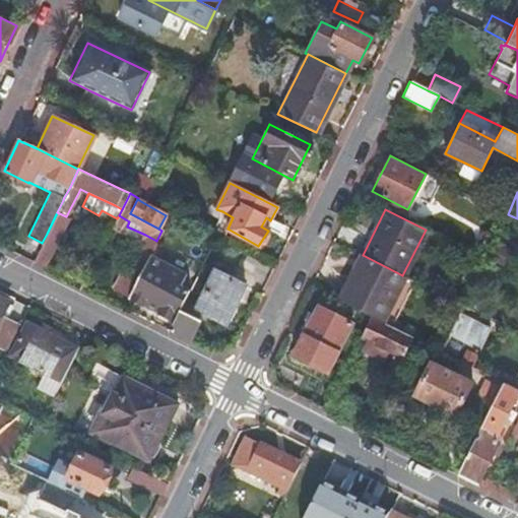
[(222,240),(228,229),(233,217),(222,211),(211,234),(216,237),(222,240)]
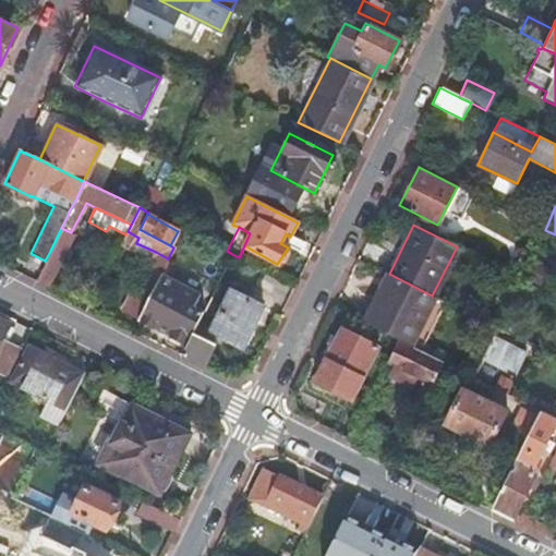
[(71,232),(61,228),(50,251),(60,256),(71,232)]
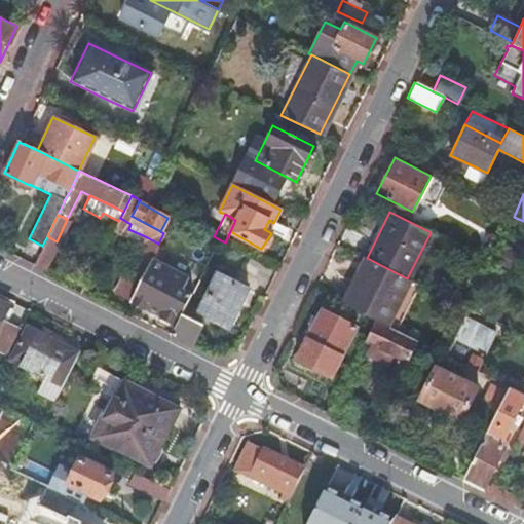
[(202,246),(209,234),(197,228),(191,240),(202,246)]
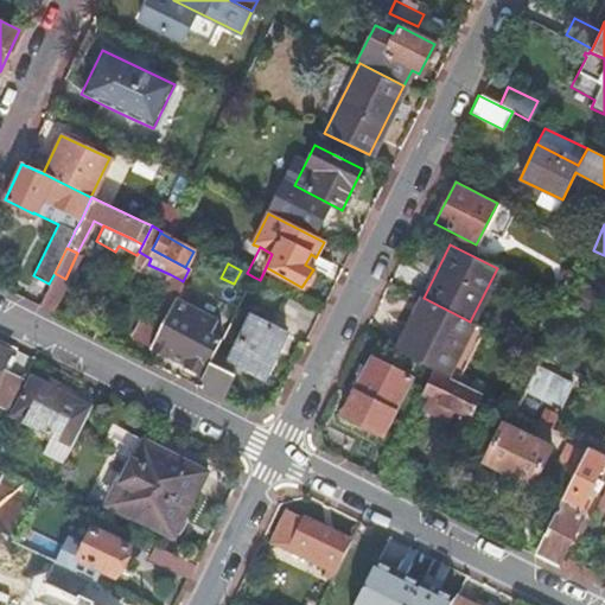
[(38,307),(50,313),(67,279),(65,279),(55,273),(49,284),(38,307)]
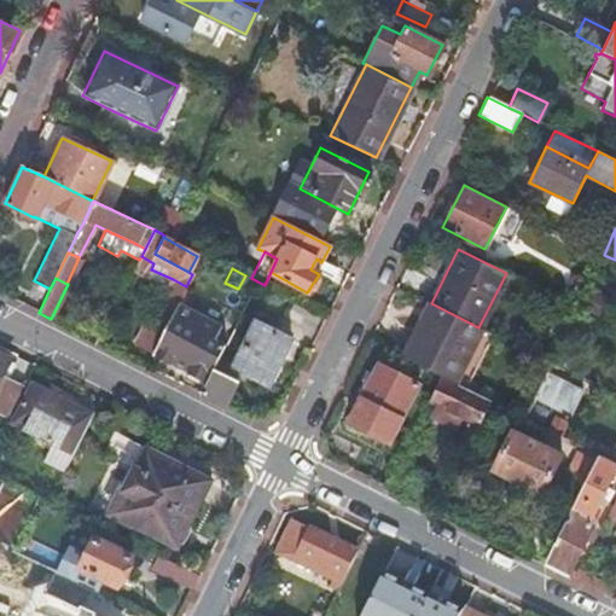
[(163,331),(178,302),(186,286),(173,279),(150,324),(163,331)]
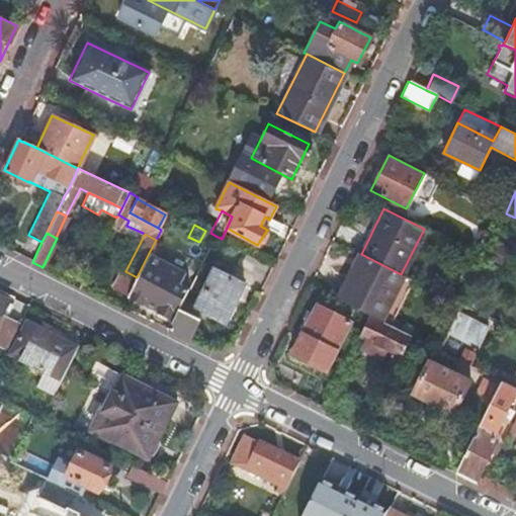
[(186,293),(189,287),(179,283),(185,272),(149,253),(137,277),(127,295),(173,320),(186,293)]
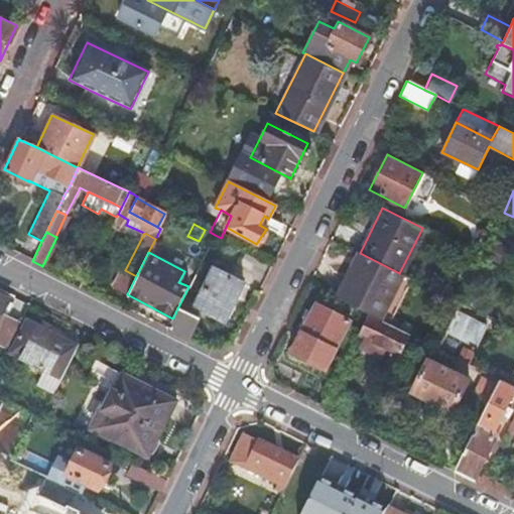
[(336,296),(335,297),(368,314),(386,323),(395,304),(388,300),(401,274),(399,273),(360,253),(357,253),(357,254),(360,256),(339,297),(336,296)]
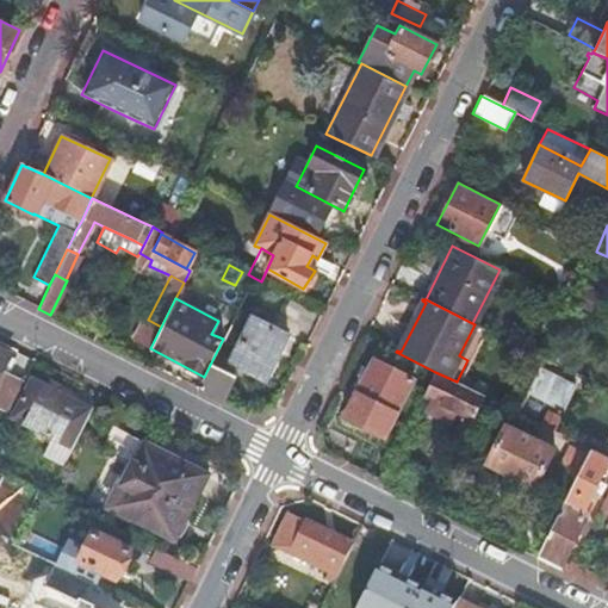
[(285,336),(253,321),(231,361),(262,378),(285,336)]
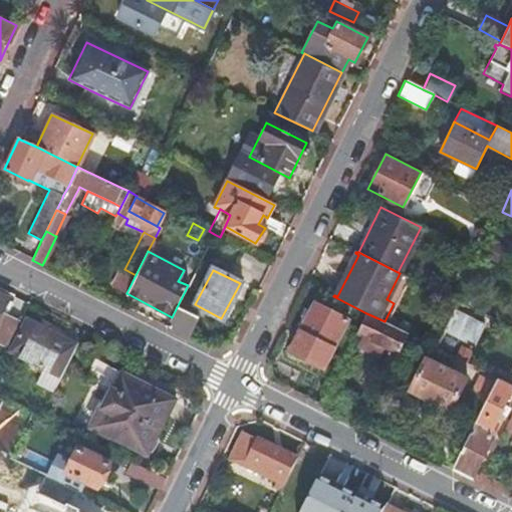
[(387,299),(394,303),(408,277),(400,273),(387,299)]
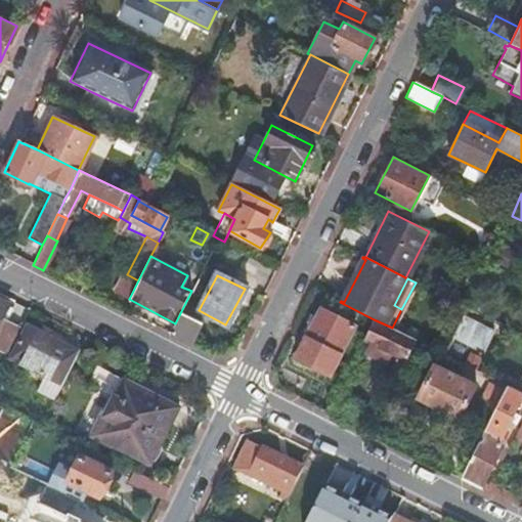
[(169,334),(189,344),(200,323),(189,317),(197,302),(188,297),(175,323),(169,334)]
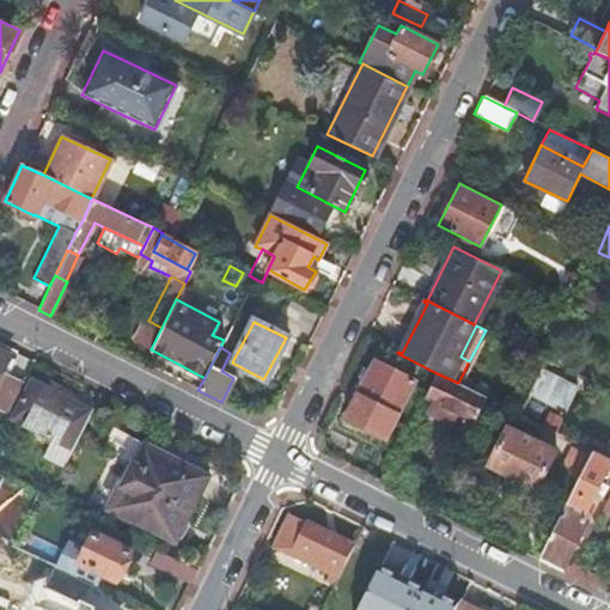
[(0,374),(10,357),(0,351),(0,374)]
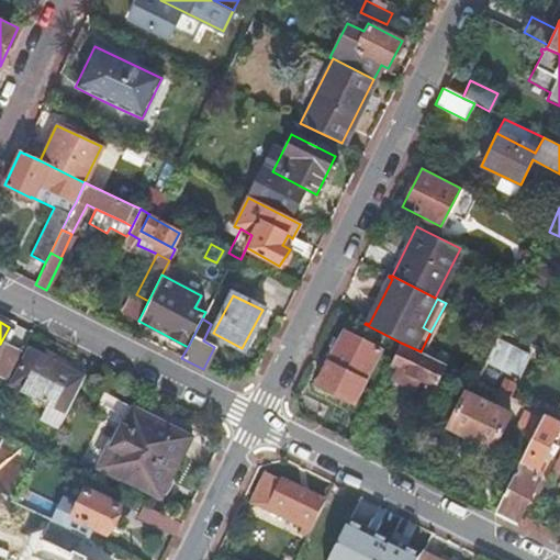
[(378,349),(342,331),(315,383),(353,402),(378,349)]
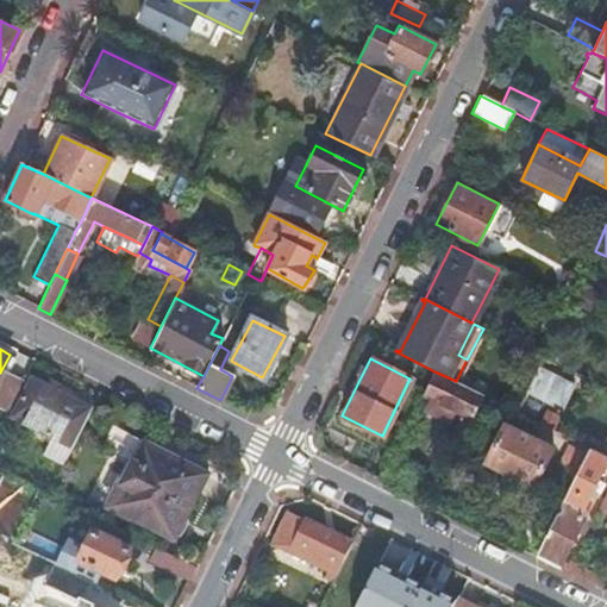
[(571,385),(537,367),(525,392),(558,410),(571,385)]
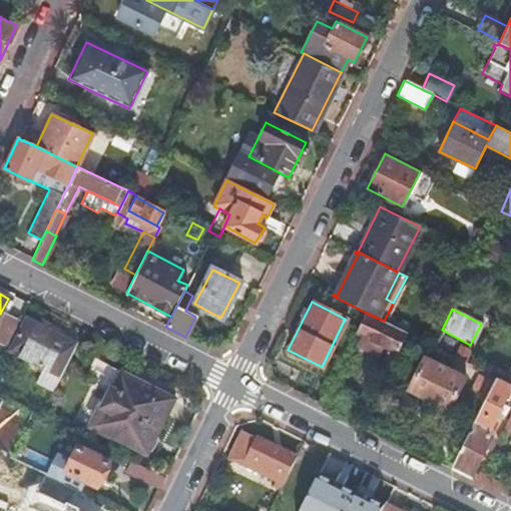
[(366,313),(356,332),(362,335),(359,341),(363,343),(362,346),(374,353),(379,344),(391,350),(386,359),(384,358),(378,369),(385,373),(405,332),(384,321),(366,313)]
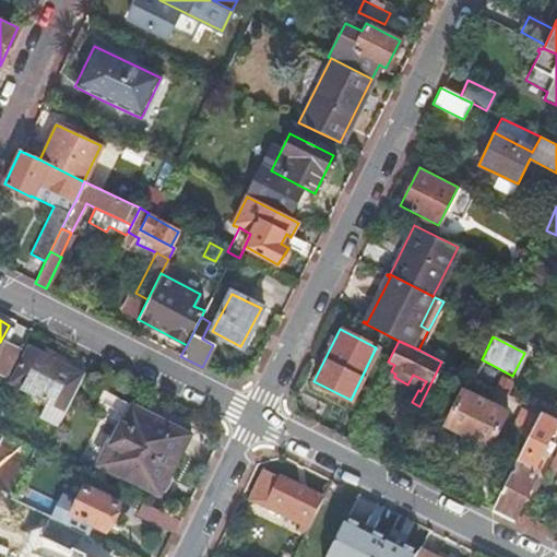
[(63,411),(80,378),(62,370),(64,365),(28,346),(10,382),(63,411)]
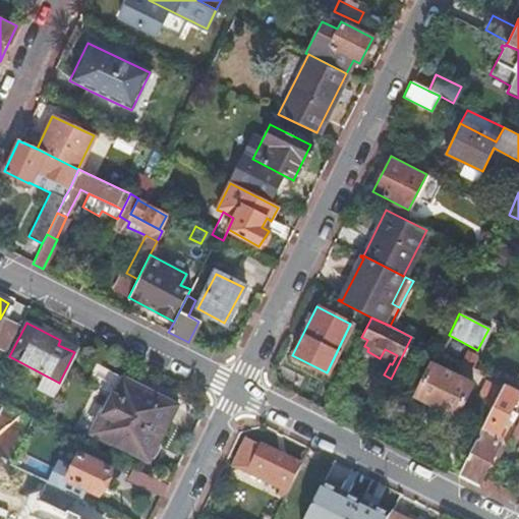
[(470,384),(429,364),(414,394),(455,415),(470,384)]
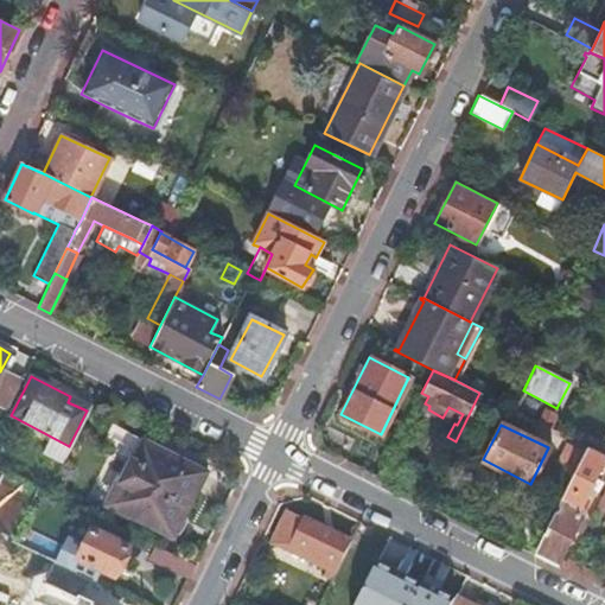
[(204,471),(191,464),(190,465),(132,435),(122,454),(129,458),(107,503),(170,536),(204,471)]
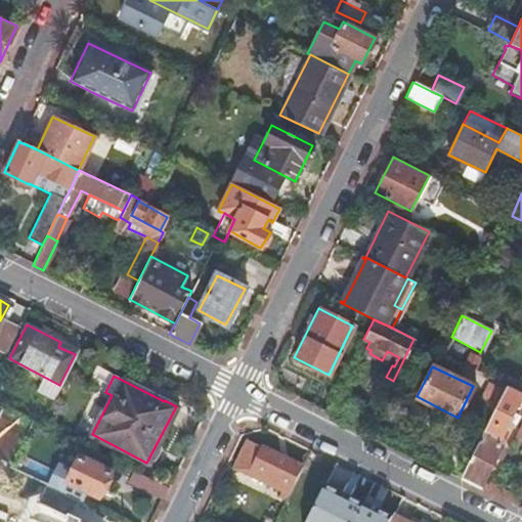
[(507,385),(490,378),(474,409),(490,418),(507,385)]
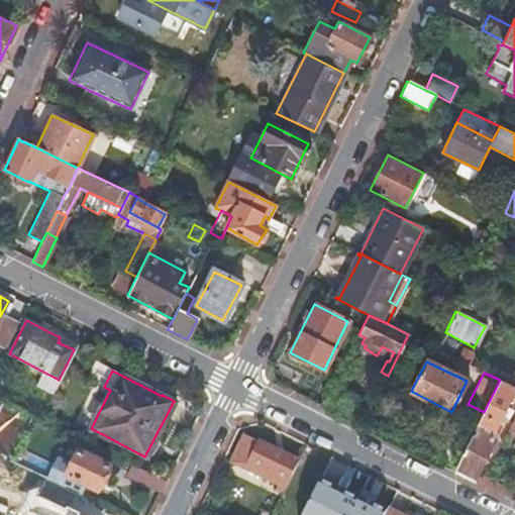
[(484,412),(453,473),(473,483),(495,438),(491,436),(514,388),(500,380),(484,412)]
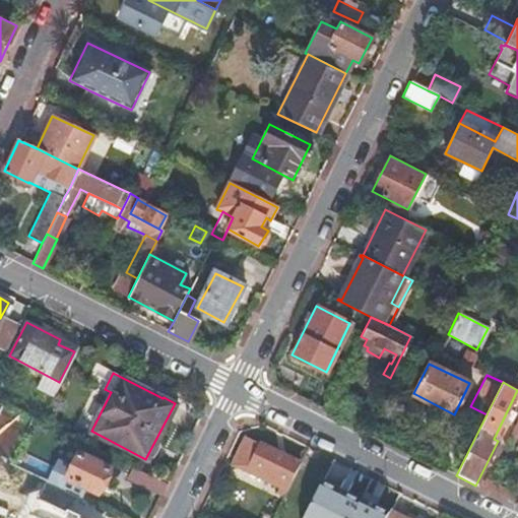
[(288,483),(299,463),(244,437),(231,462),(277,487),(275,491),(280,494),(286,482),(288,483)]
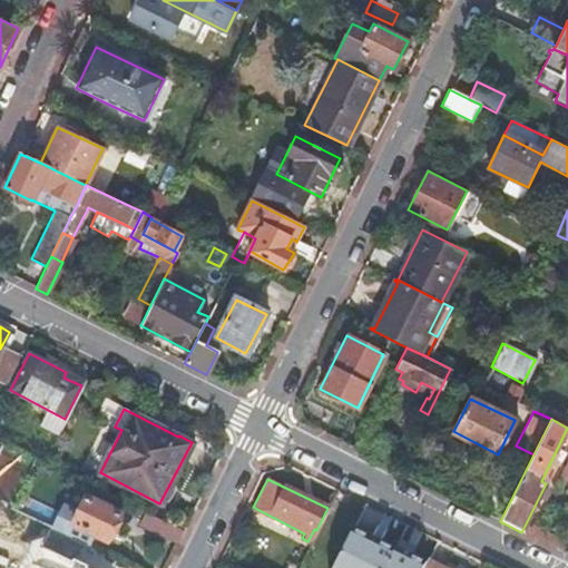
[(92,535),(107,541),(120,513),(86,497),(78,512),(65,506),(52,528),(49,526),(49,527),(87,546),(88,545),(85,542),(90,534),(92,535)]
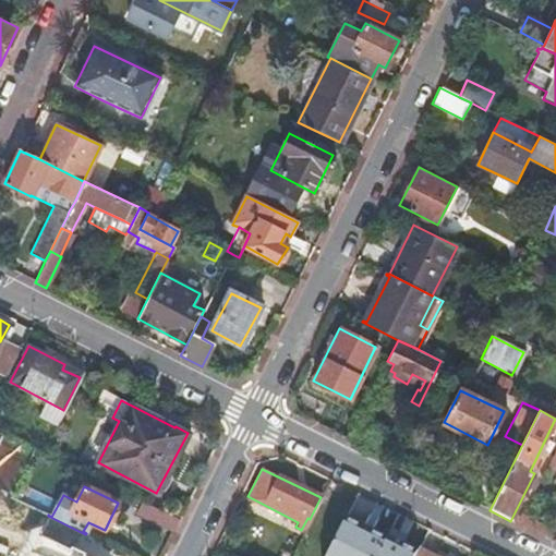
[(172,532),(179,519),(154,507),(142,502),(136,514),(148,519),(147,521),(172,532)]
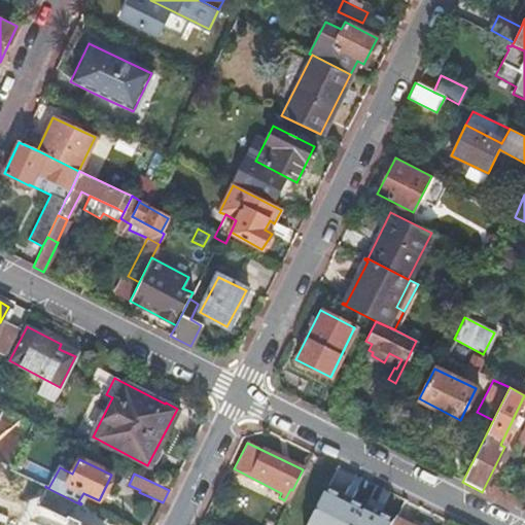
[(356,524),(366,508),(326,486),(306,524),(308,524),(356,524)]
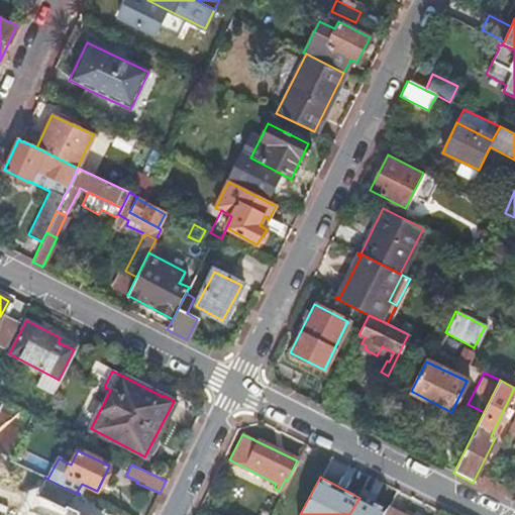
[(478,485),(502,497),(506,489),(482,477),(478,485)]
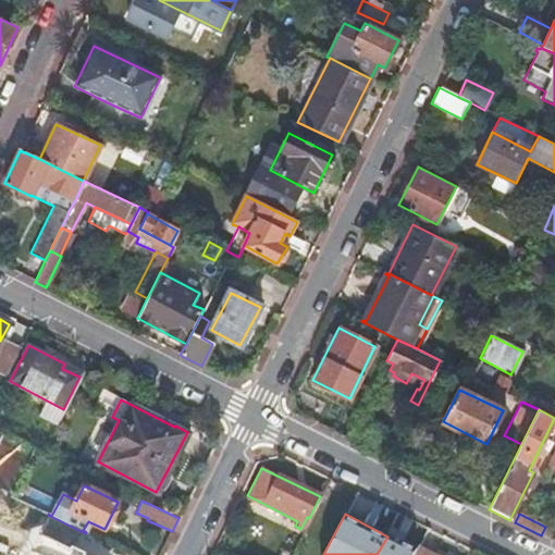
[(91,554),(27,525),(12,554),(91,554)]
